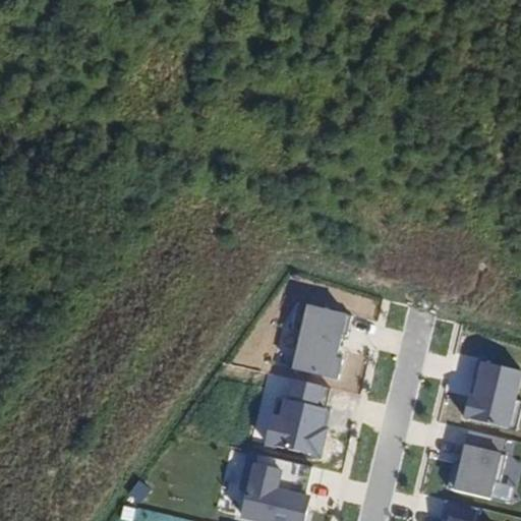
[(347,335),(352,315),(301,304),(296,326),(304,328),(295,368),(339,379),(343,360),(337,357),(342,334),(347,335)]
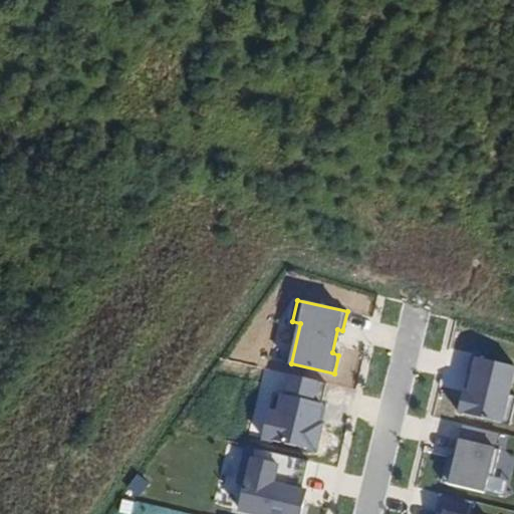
[(513,394),(510,394),(513,375),(513,366),(472,356),(459,413),(511,425),(513,413),(513,394)]
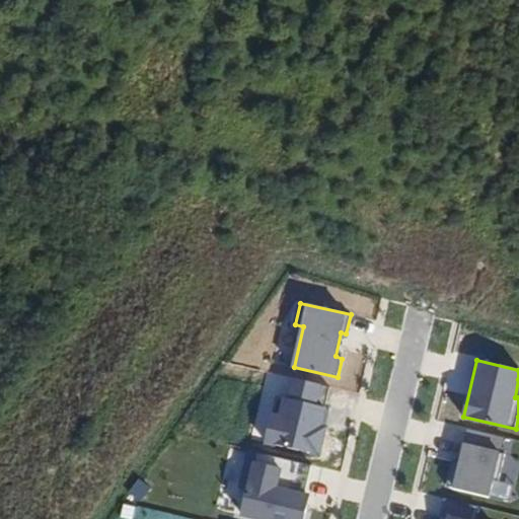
[(330,389),(288,380),(280,415),(271,413),(264,443),(315,454),(330,389)]
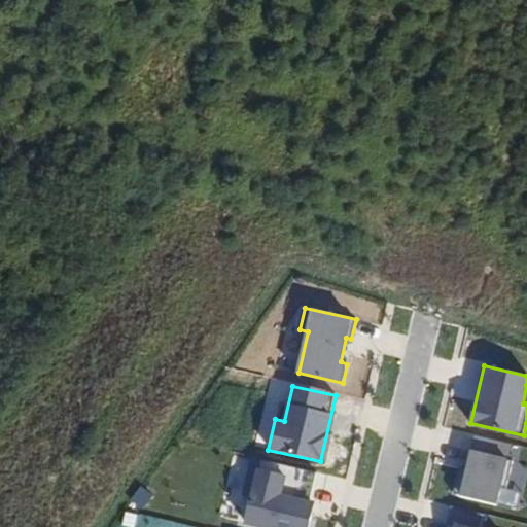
[(515,457),(470,448),(460,495),(504,504),(515,457)]
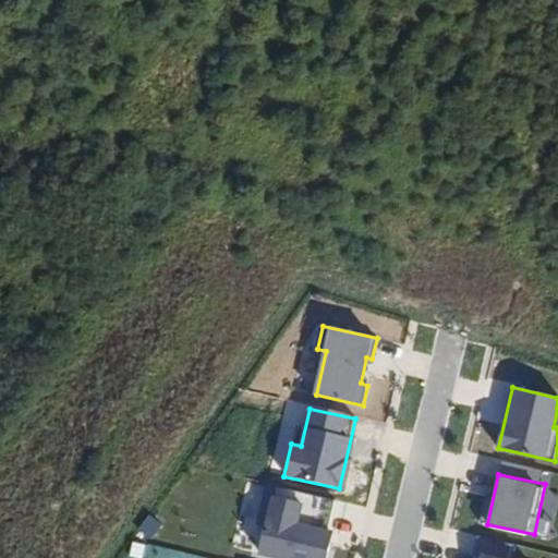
[(300,504),(269,497),(255,556),(263,557),(325,557),(331,532),(295,523),(300,504)]
